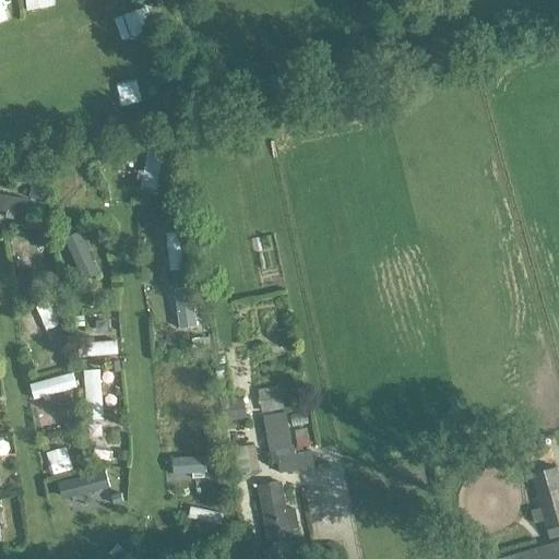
[(0,0),(0,24),(10,20),(0,0)]
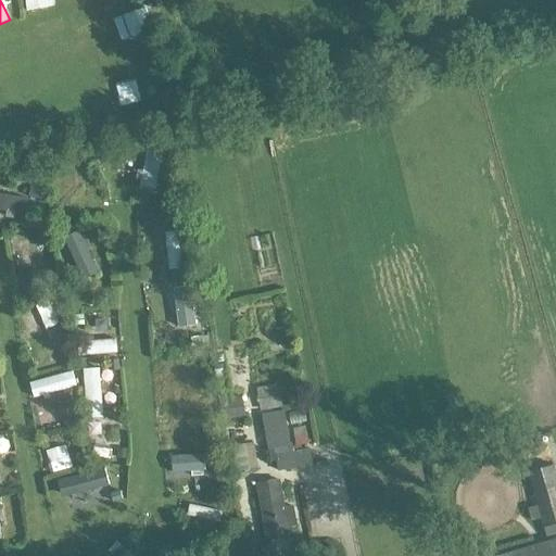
[(159,37),(147,7),(135,12),(147,42),(159,37)]
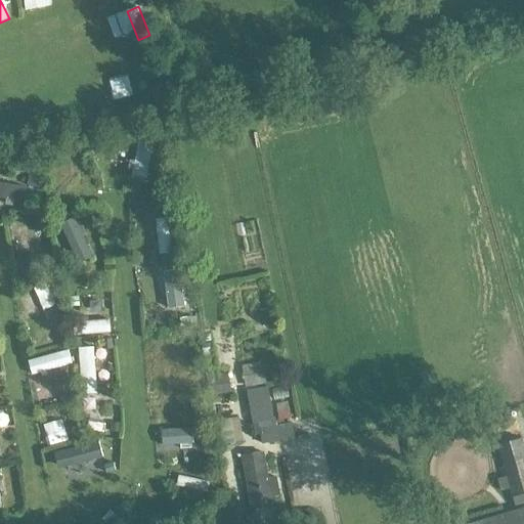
[(117,70),(102,80),(115,98),(130,88),(117,70)]
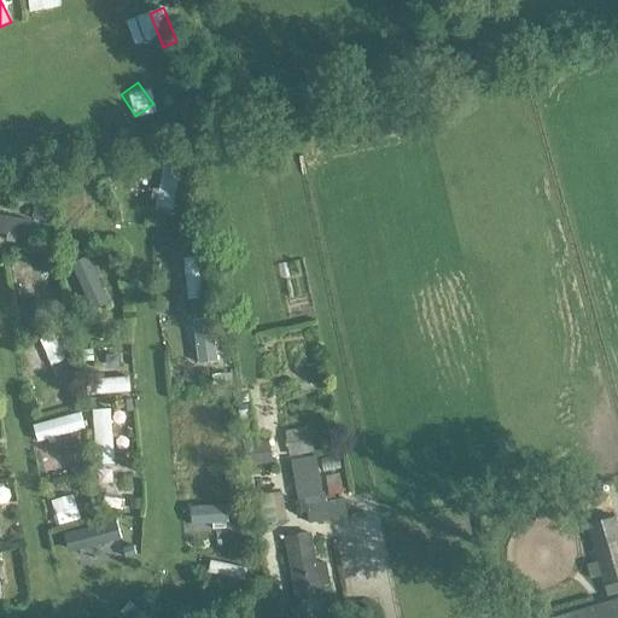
[(164,161),(156,207),(174,210),(181,164),(164,161)]
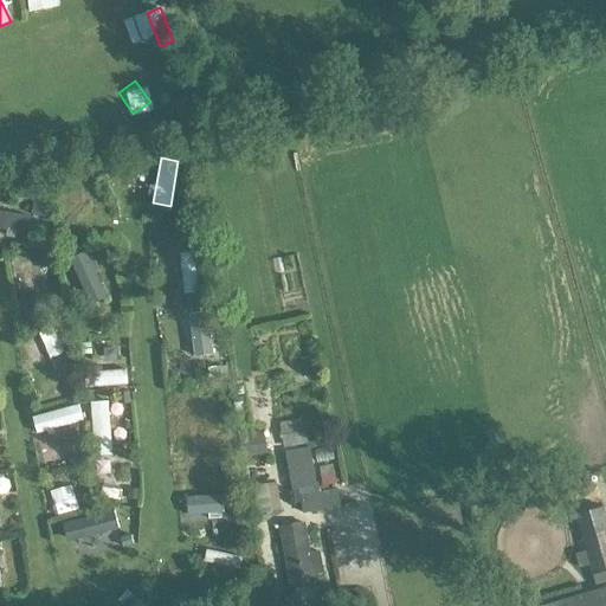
[(28,213),(0,208),(0,227),(26,232),(28,213)]
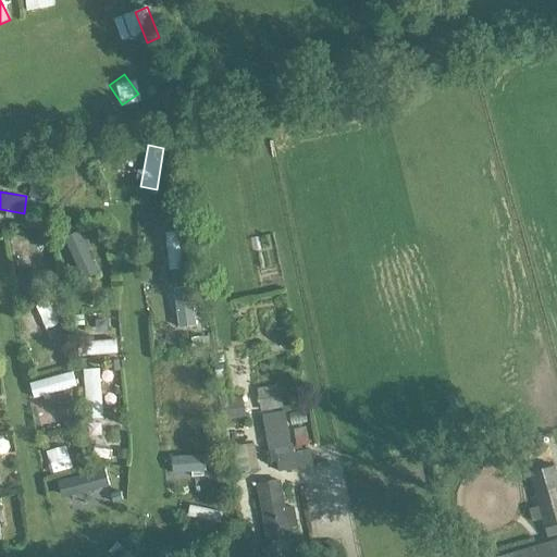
[(37,226),(10,238),(19,256),(46,244),(37,226)]
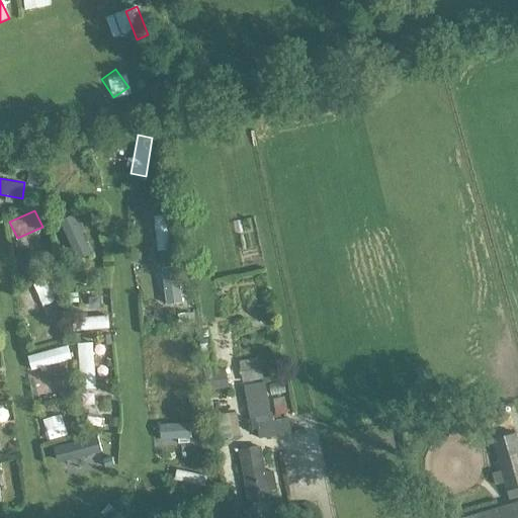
[(151,213),(157,252),(170,250),(164,212),(151,213)]
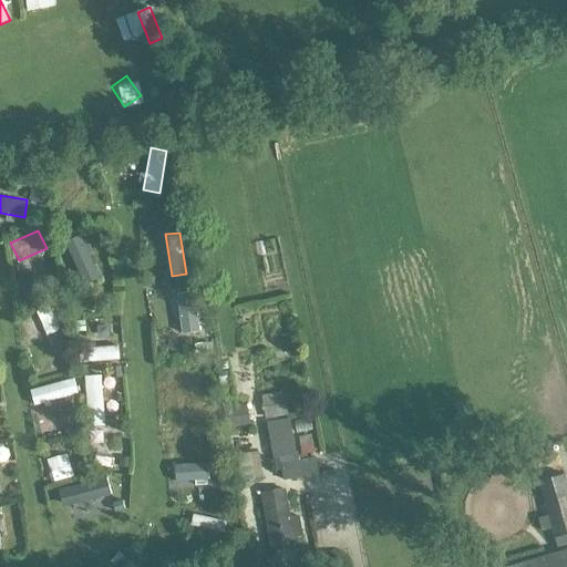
[(66,241),(84,284),(101,277),(82,234),(66,241)]
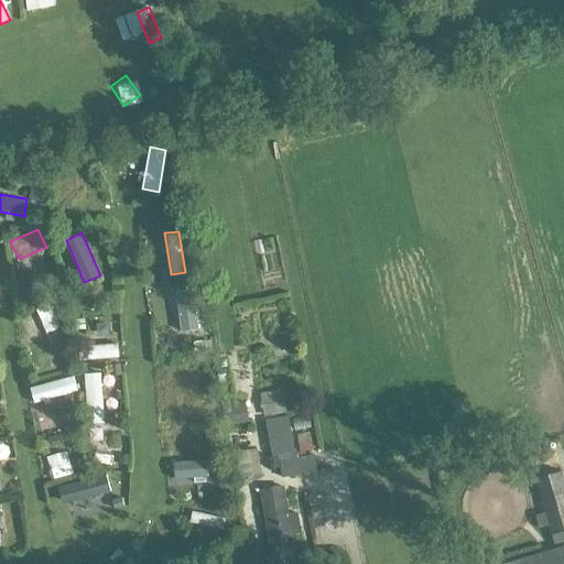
[(184,331),(198,327),(192,290),(177,292),(184,331)]
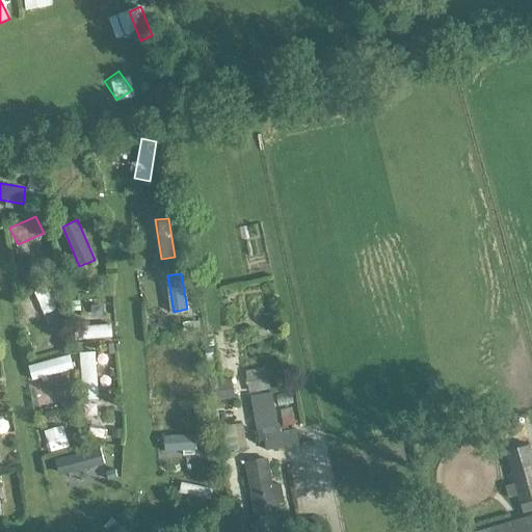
[(15,278),(16,289),(25,288),(23,277),(15,278)]
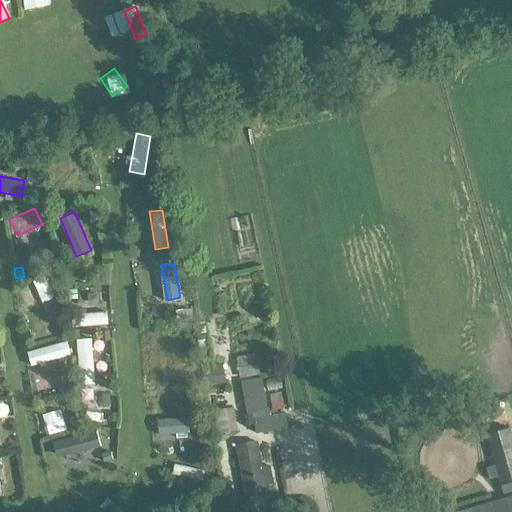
[(72,312),(73,327),(108,326),(107,310),(72,312)]
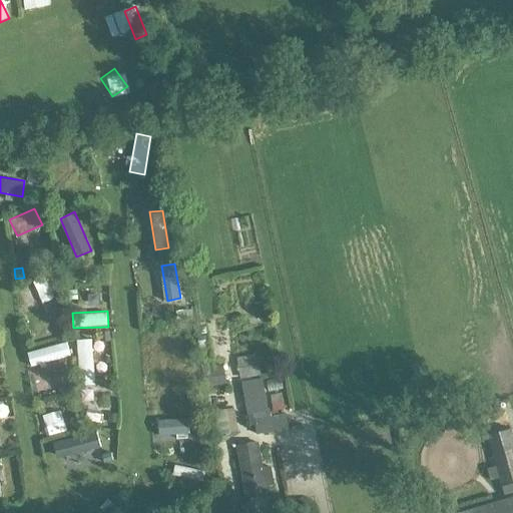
[(54,340),(51,313),(37,315),(40,342),(54,340)]
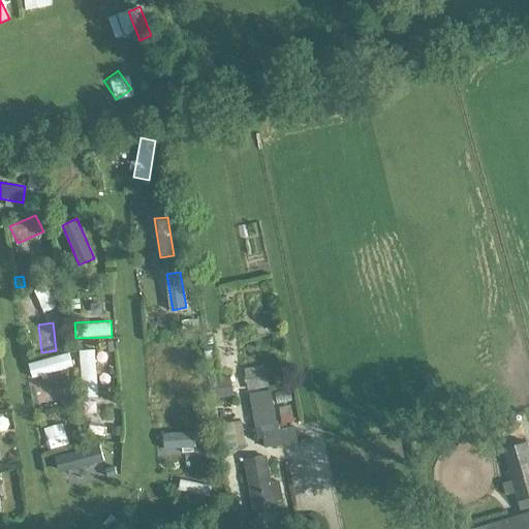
[(79,349),(83,398),(97,397),(93,347),(79,349)]
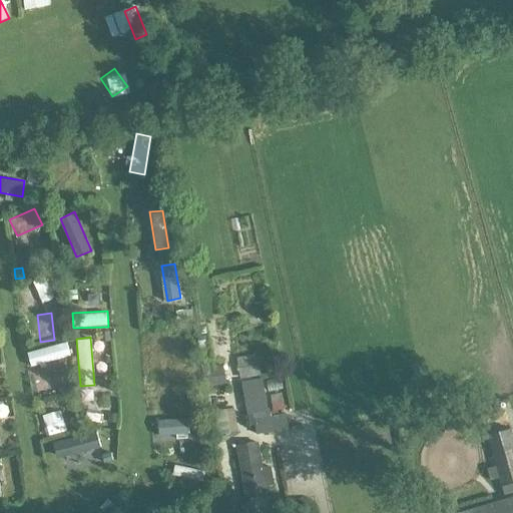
[(67,342),(28,352),(32,368),(71,358),(67,342)]
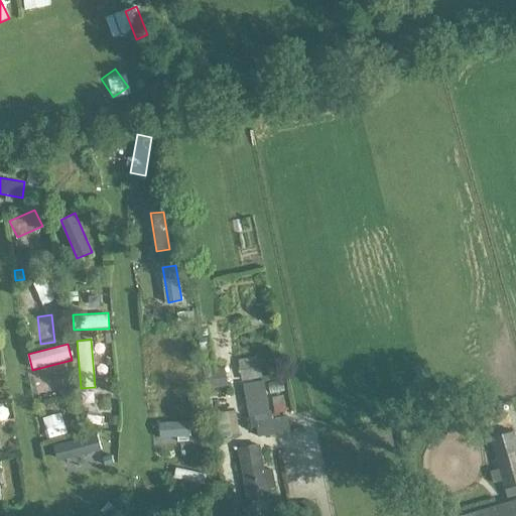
[(258,357),(238,361),(242,382),(262,378),(258,357)]
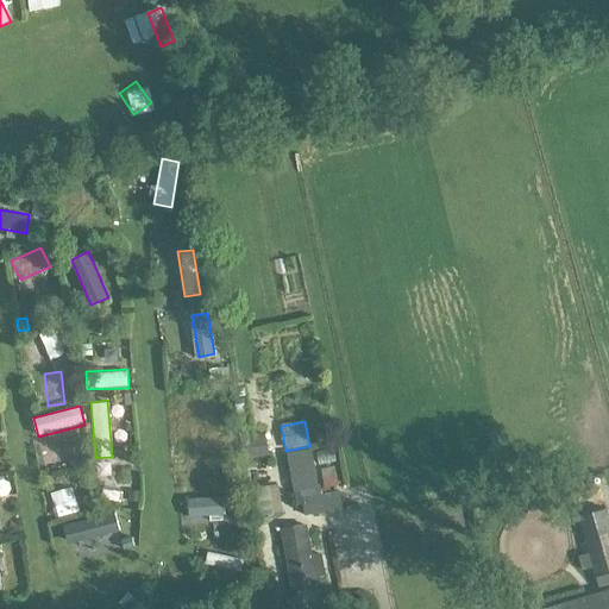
[(244,459),(269,456),(265,434),(240,439),(244,459)]
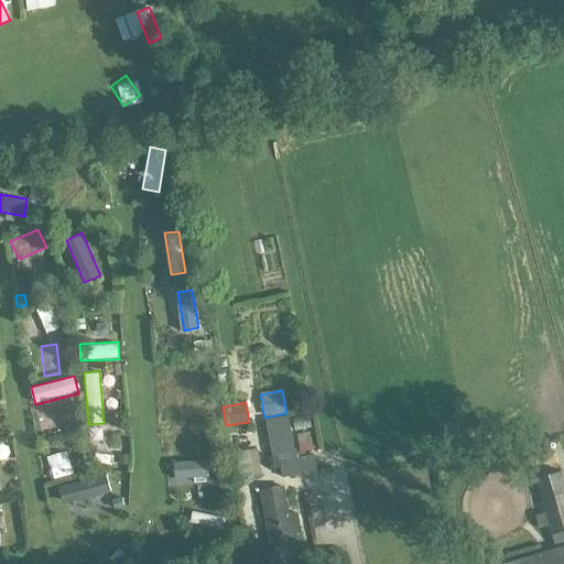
[(301,476),(290,416),(266,421),(273,468),(280,468),(281,479),(301,476)]
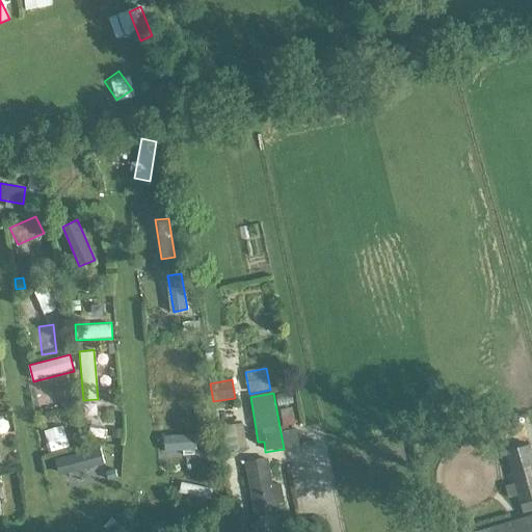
[(87,422),(85,434),(107,439),(109,426),(87,422)]
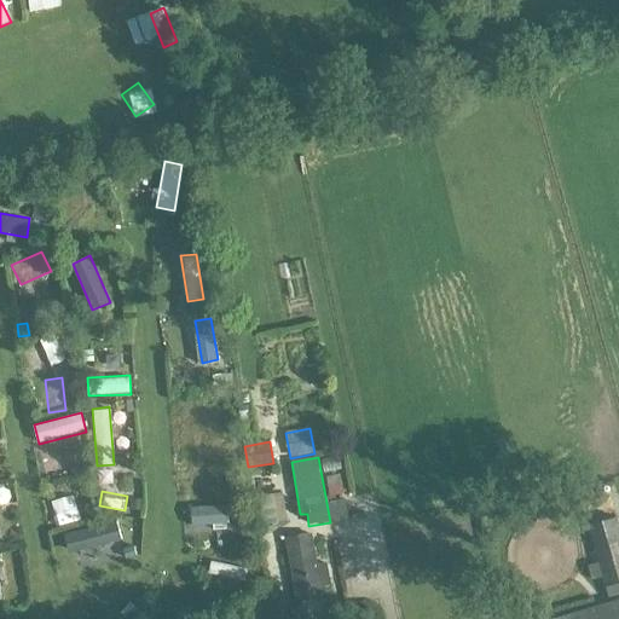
[(58,532),(81,524),(71,496),(48,504),(58,532)]
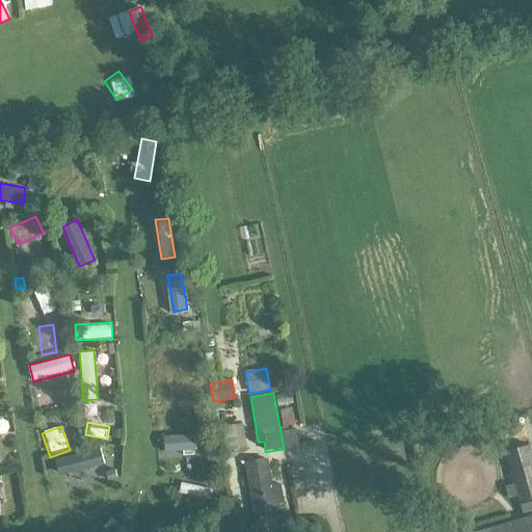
[(220,432),(223,452),(245,449),(242,429),(220,432)]
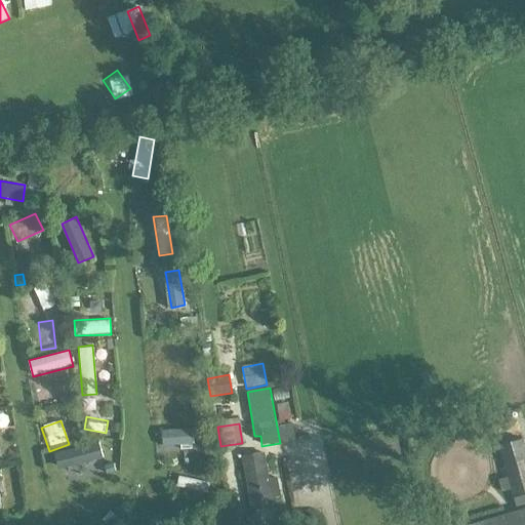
[(121,433),(120,425),(111,425),(112,433),(121,433)]
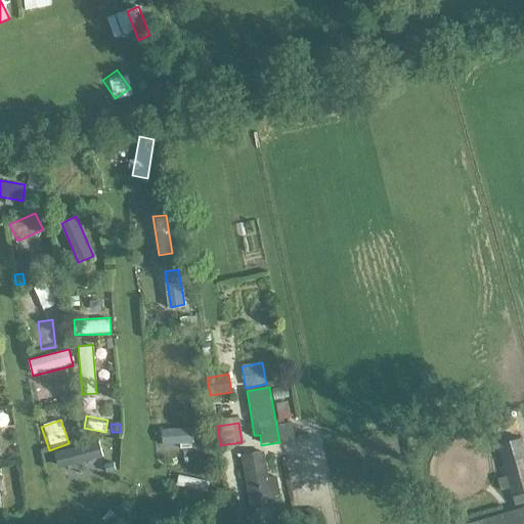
[(162,427),(163,444),(192,444),(192,426),(162,427)]
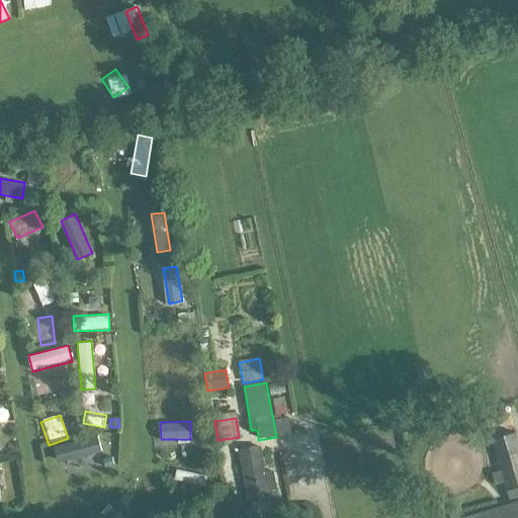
[(95,436),(54,446),(57,461),(98,451),(95,436)]
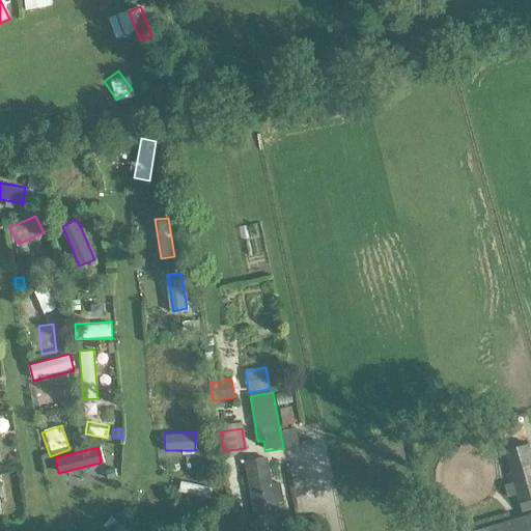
[(279,483),(271,484),(267,458),(245,463),(255,516),(276,512),(275,505),(282,503),(279,483)]
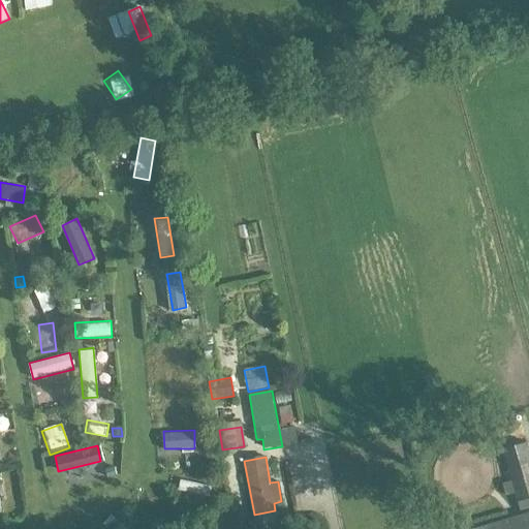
[(528,497),(528,463),(507,469),(517,501),(528,497)]
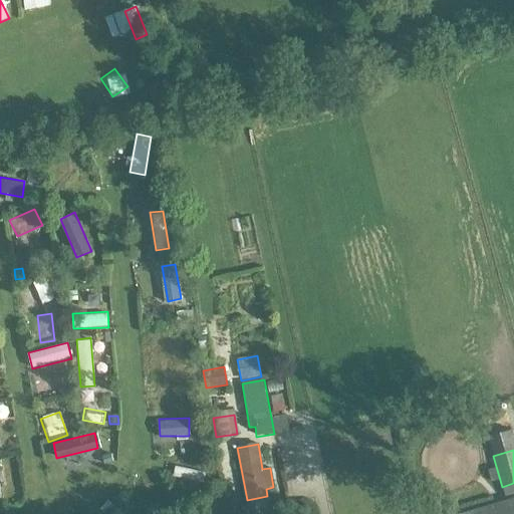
[(207,473),(174,466),(172,475),(205,483),(207,473)]
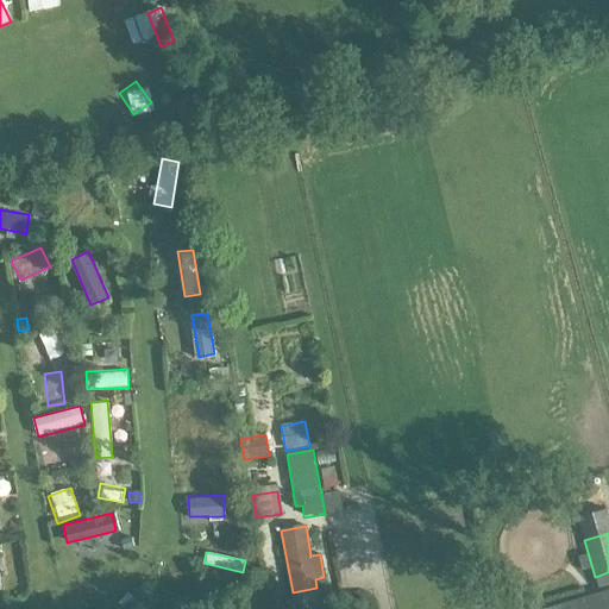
[(608,608),(608,591),(547,608),(608,608)]
